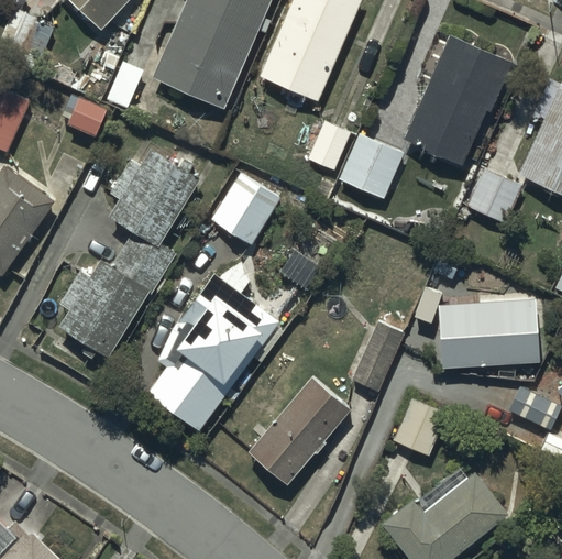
[(67,0),(102,30),(128,0),(67,0)]
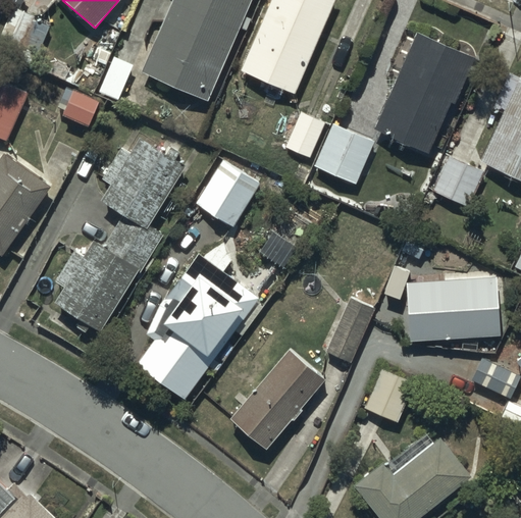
[(172,0),(141,72),(206,101),(250,0),(172,0)]
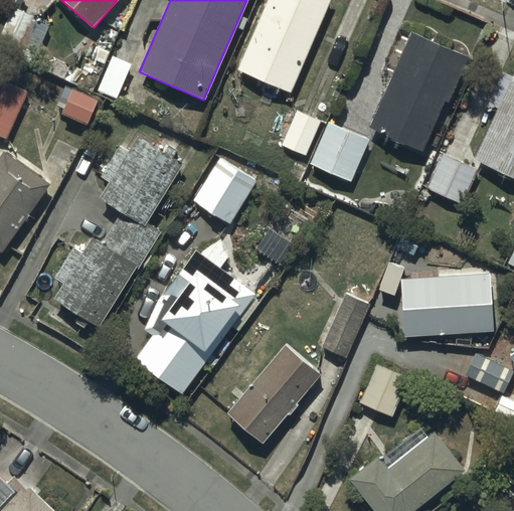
[(291,93),(330,0),(267,0),(238,71),(291,93)]
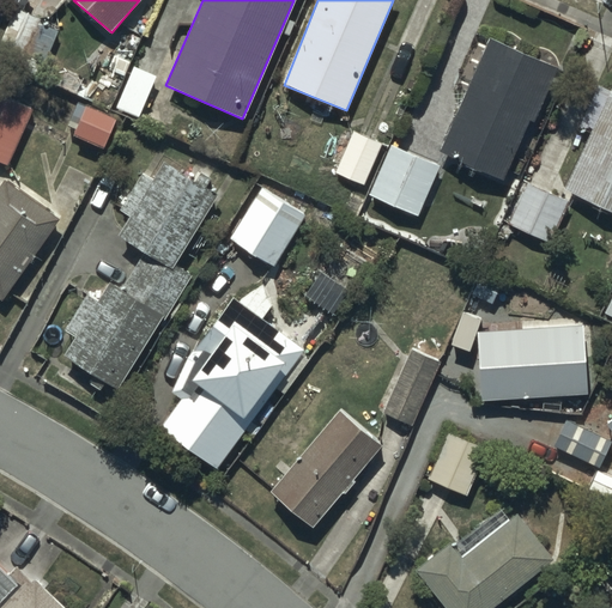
[(41,19),(14,7),(0,38),(0,50),(20,60),(17,66),(36,74),(42,61),(46,62),(60,31),(40,22),(41,19)]
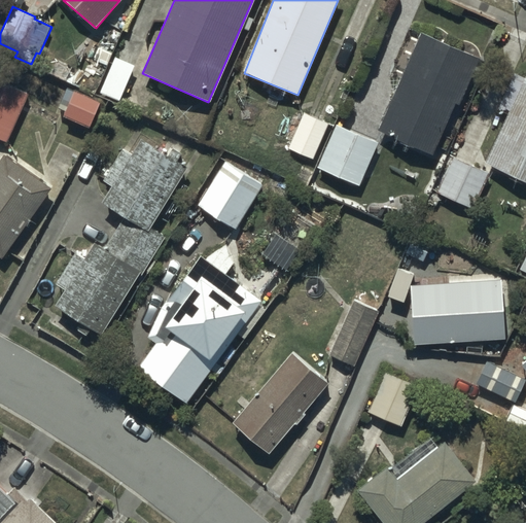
[(479,60),(421,33),(377,130),(432,155),(456,104),(458,105),(479,60)]
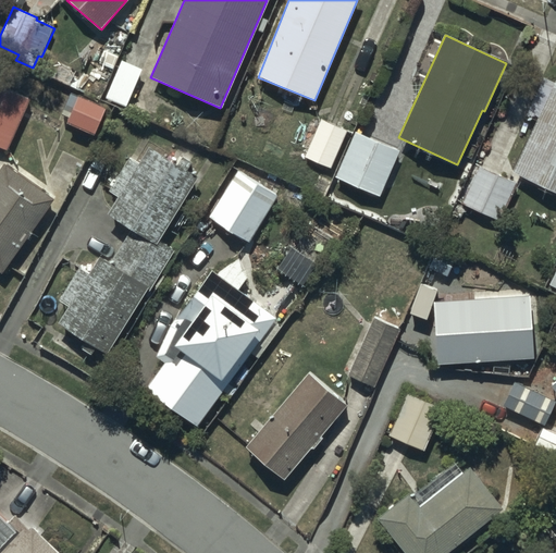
[(555,81),(511,171),(555,193),(555,81)]
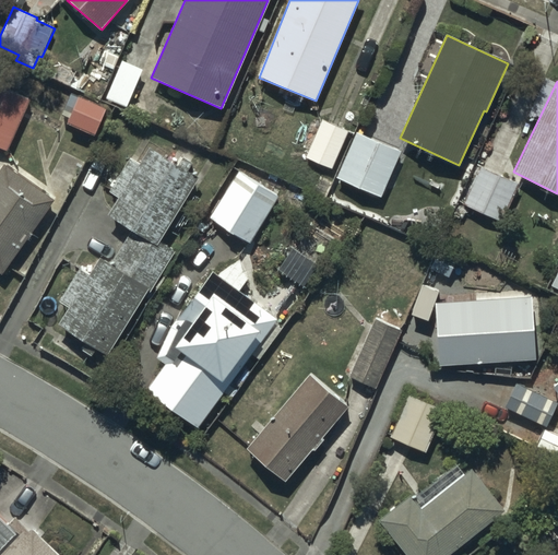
[(0,146),(6,150),(28,101),(0,86),(0,146)]
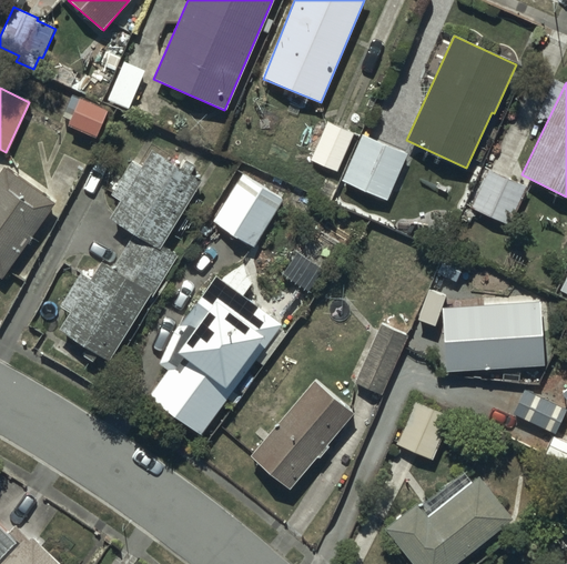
[(108,111),(71,97),(62,118),(70,121),(68,128),(97,140),(108,111)]
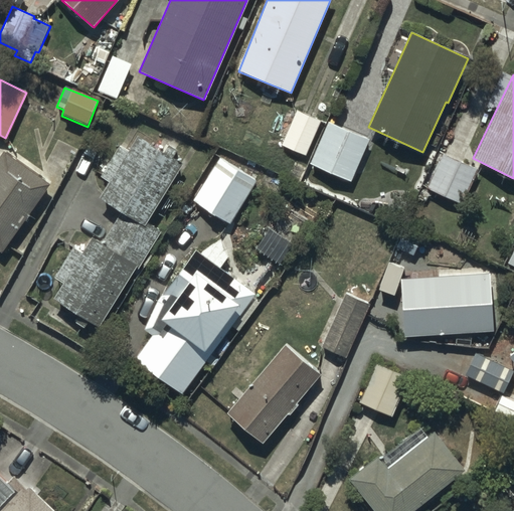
[(306,154),(320,121),(298,112),(284,144),(306,154)]
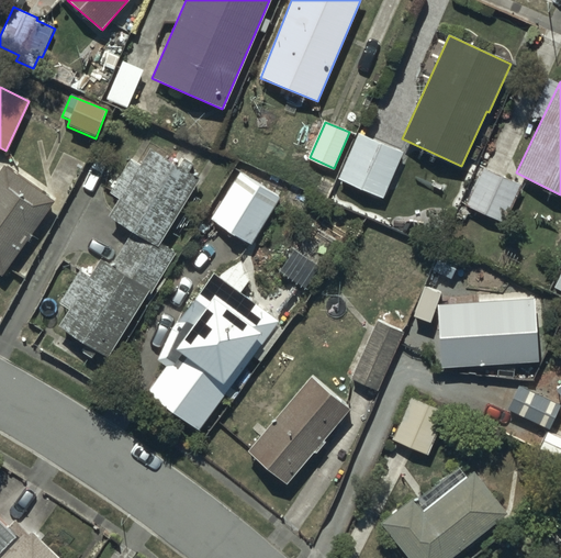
[(359,133),(339,178),(382,198),(402,153),(359,133)]
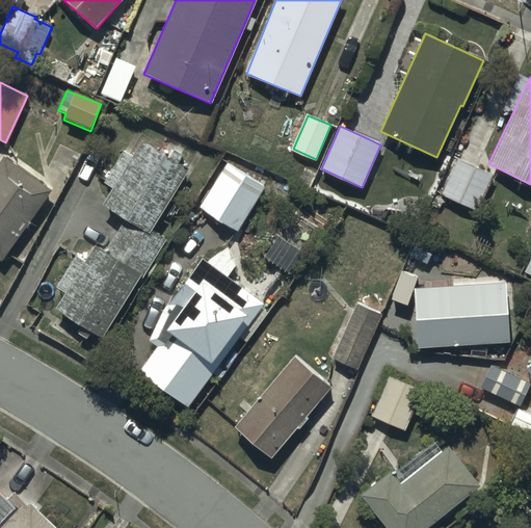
[(151,226),(187,164),(144,137),(133,154),(124,148),(106,176),(116,183),(105,201),(126,214),(105,247),(97,243),(88,257),(79,251),(59,281),(68,286),(56,304),(103,334),(165,235),(151,226)]
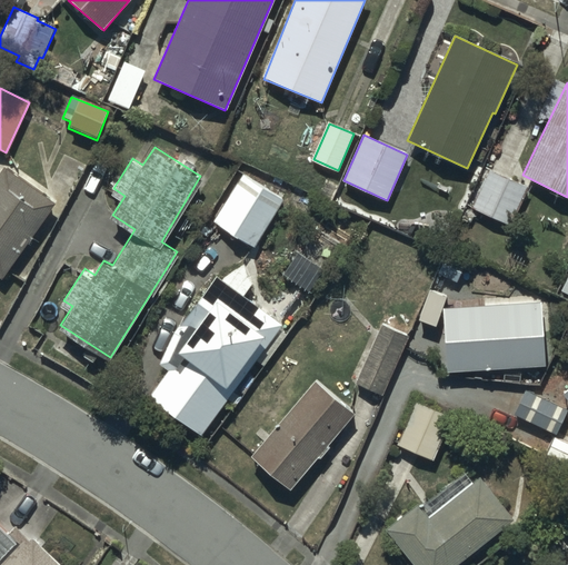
[(527,187),(490,169),(472,207),(509,225),(527,187)]
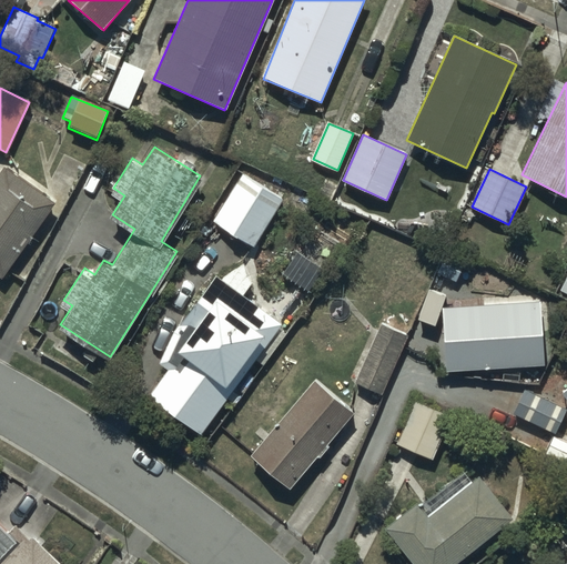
[(0,277),(1,279),(53,205),(4,170),(0,175),(0,277)]
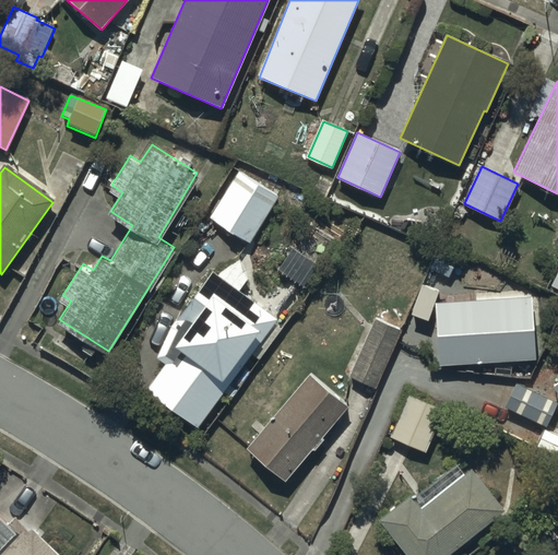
[(238,178),(211,216),(250,244),(277,207),(238,178)]
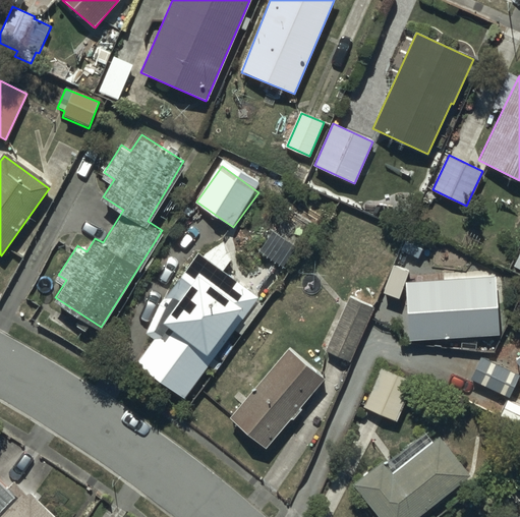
[(187,397),(256,297),(199,253),(182,281),(163,299),(146,334),(154,339),(137,365),(187,397)]
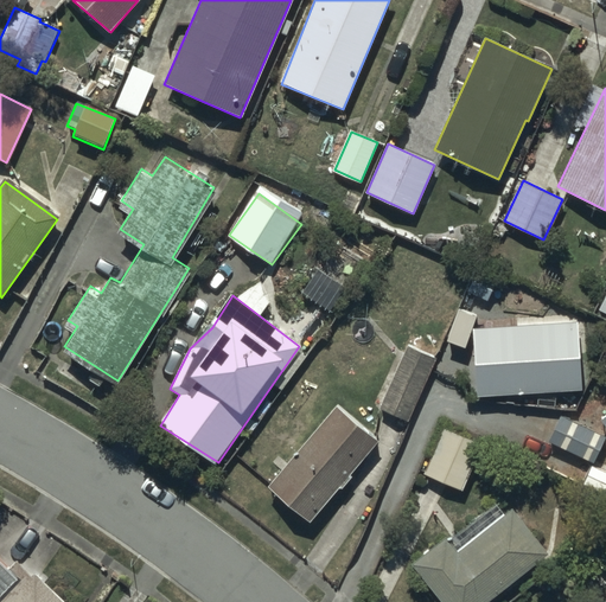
[(518,328),(472,331),(476,397),(580,390),(576,324),(574,324),(574,315),(565,312),(517,313),(518,328)]
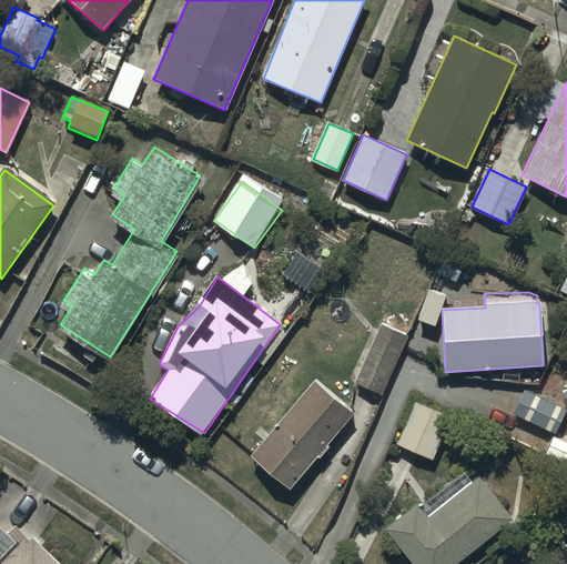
[(406,335),(381,324),(355,382),(381,394),(406,335)]
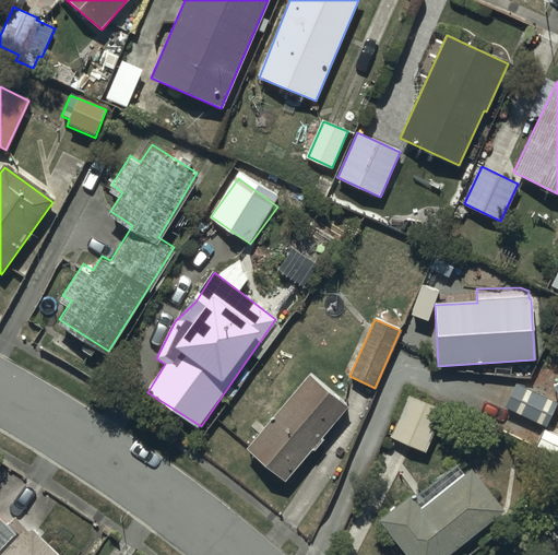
[(346,409),(309,377),(248,451),(284,482),(346,409)]
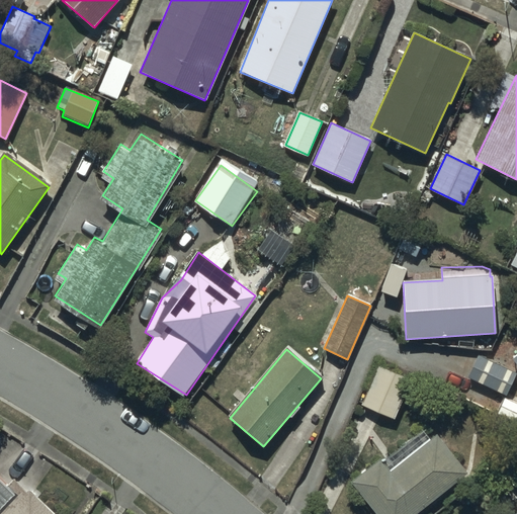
[(479,355),(468,376),(502,393),(512,371),(479,355)]
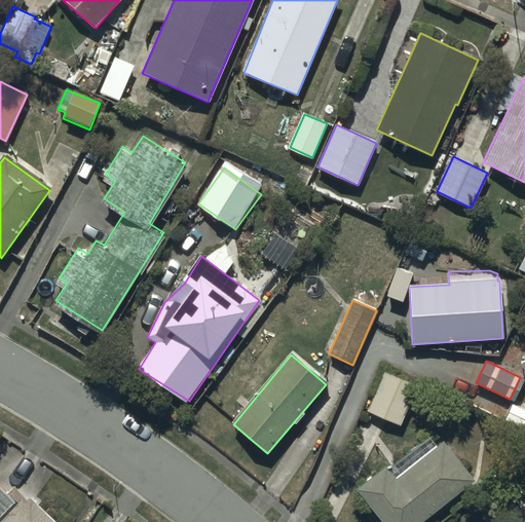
[(385,372),(367,410),(400,425),(418,387),(385,372)]
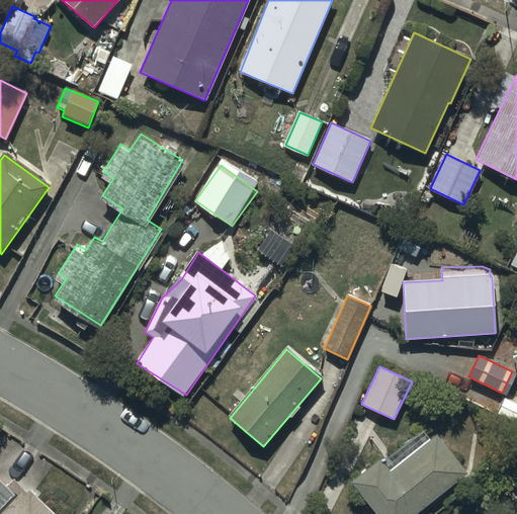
[(379,459),(351,483),(376,513),(416,513),(466,474),(436,436),(404,462),(396,451),(381,463),(379,459)]
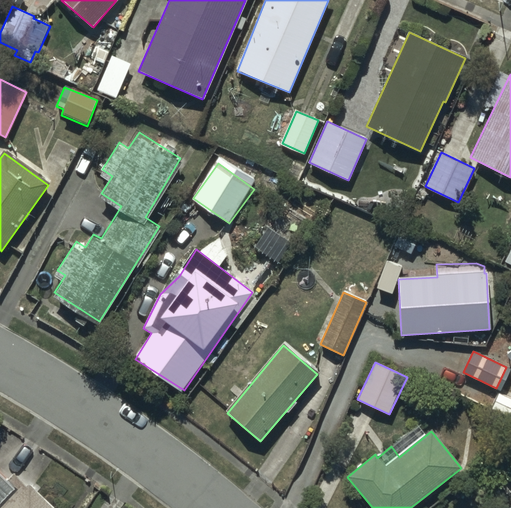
[(0,507),(52,507),(29,485),(26,488),(13,476),(7,482),(0,474),(0,507)]
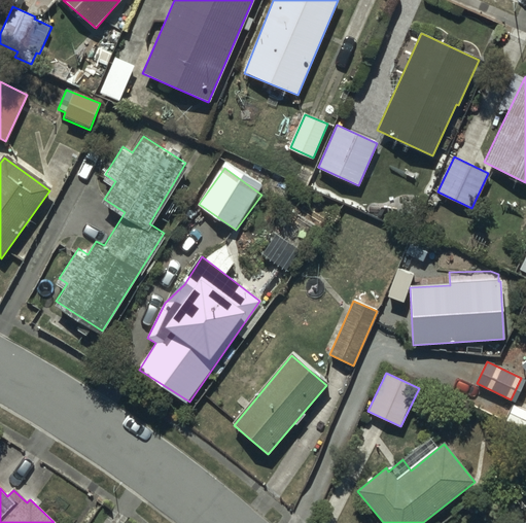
All buildings are outlined.
